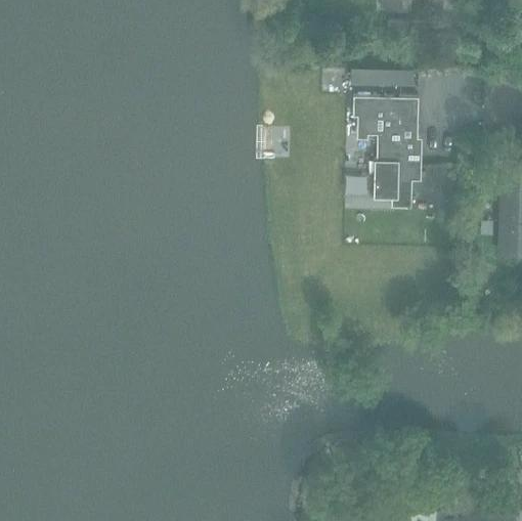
[(384,0),(384,7),(409,8),(409,0),(384,0)]
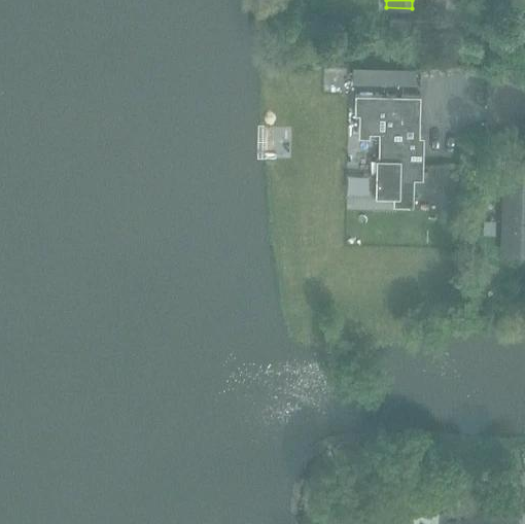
[(354,84),(400,85),(400,71),(355,70),(354,84)]
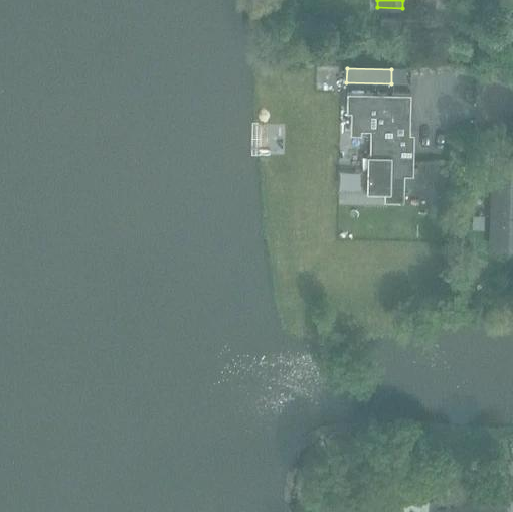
[(414,177),(415,145),(411,144),(412,97),(348,95),(348,115),(353,115),(352,137),(363,137),(363,132),(372,132),(372,157),(368,157),(367,194),(385,195),(385,203),(404,203),(405,177),(414,177)]
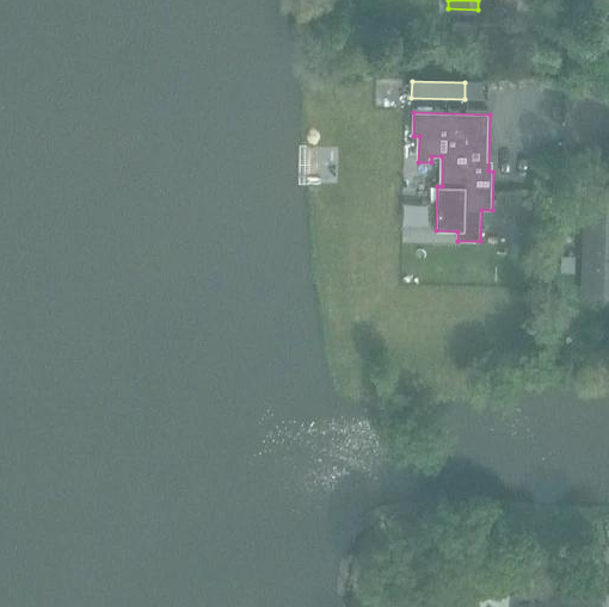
[(608,186),(588,186),(584,295),(608,295),(608,186)]
